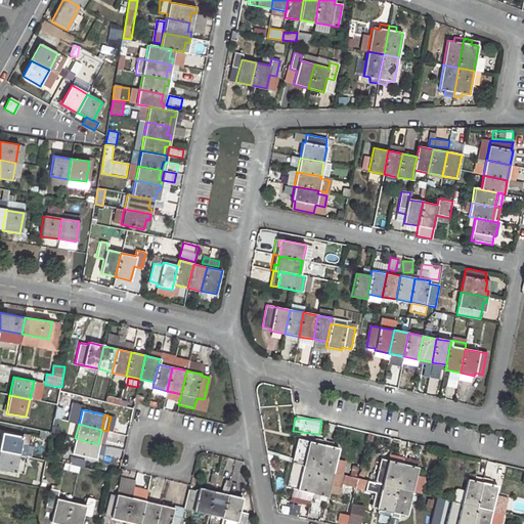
[(0,442),(0,451),(18,455),(23,437),(2,433),(0,442)]
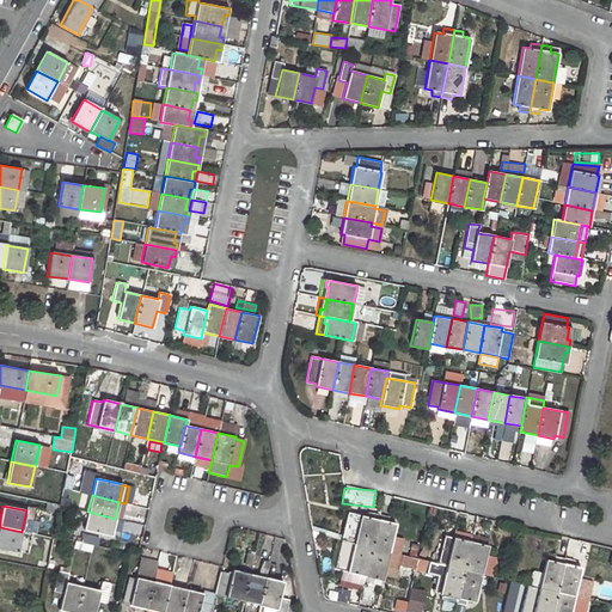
[(87,512),(84,530),(110,536),(115,519),(87,512)]
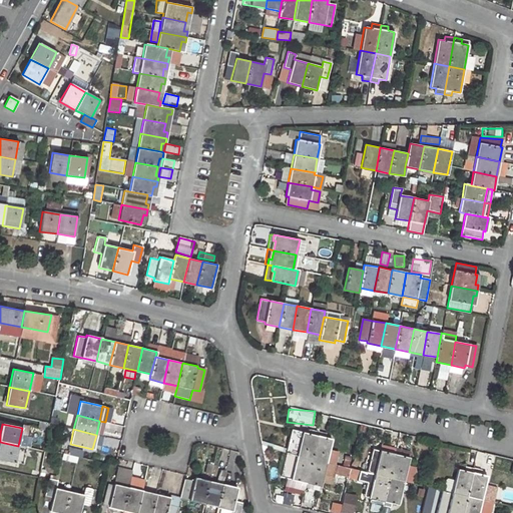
[(303,432),(297,455),(312,459),(318,431),(311,429),(310,433),(303,432)]
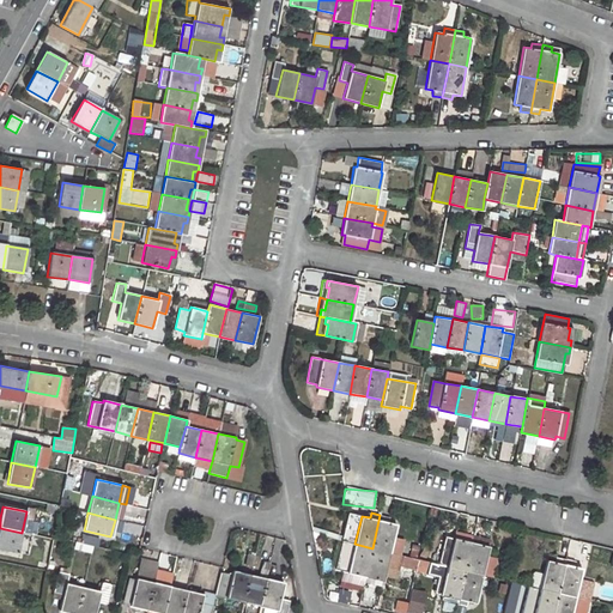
[(380,515),(372,548),(389,552),(396,525),(388,522),(389,517),(380,515)]
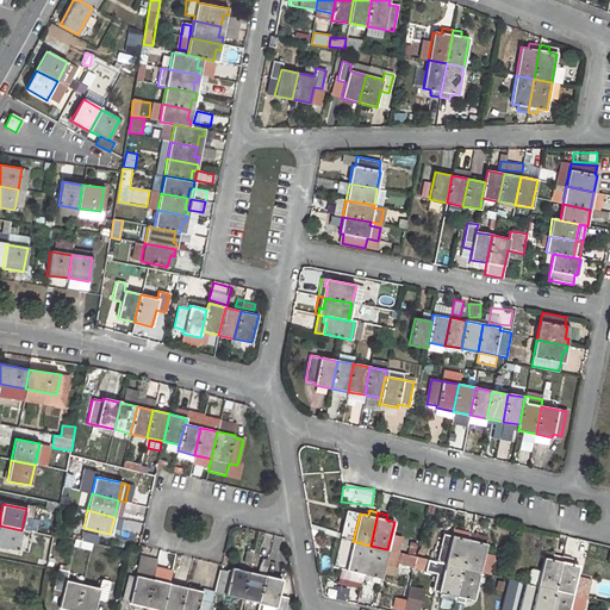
[(141,533),(142,522),(123,521),(122,531),(141,533)]
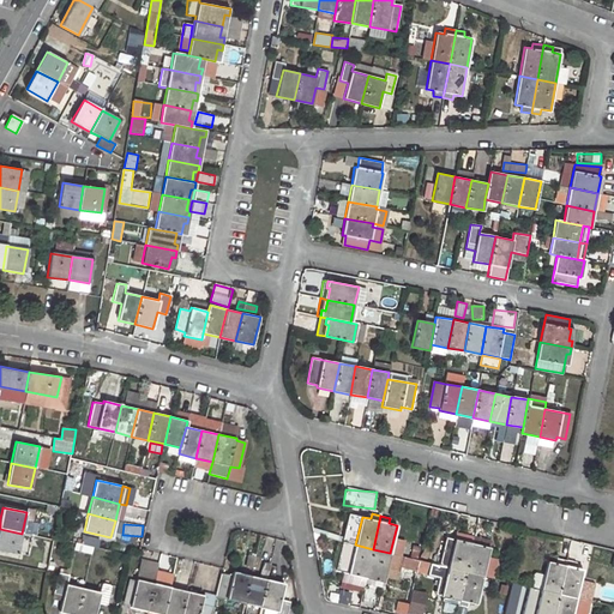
[(0,549),(18,554),(22,534),(0,529),(0,549)]
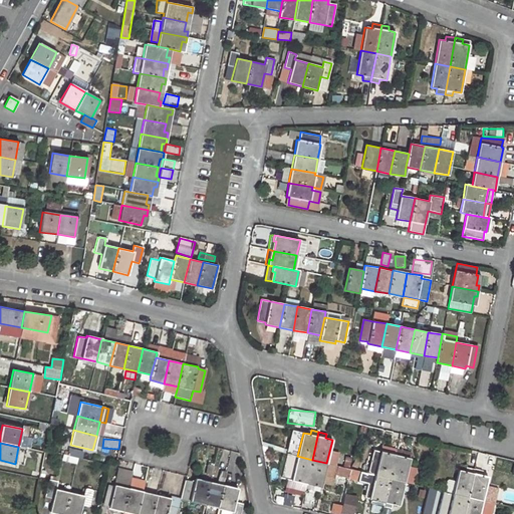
[(69,448),(68,455),(82,457),(83,450),(69,448)]
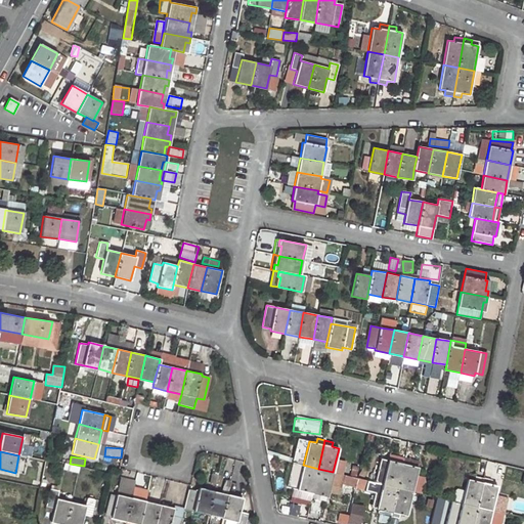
[(388,461),(383,484),(397,488),(403,460),(396,457),(395,462),(388,461)]
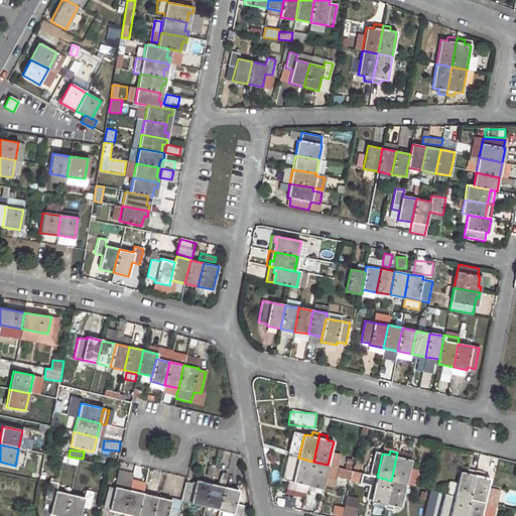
[(411,461),(404,459),(406,455),(397,453),(391,481),(406,484),(411,461)]
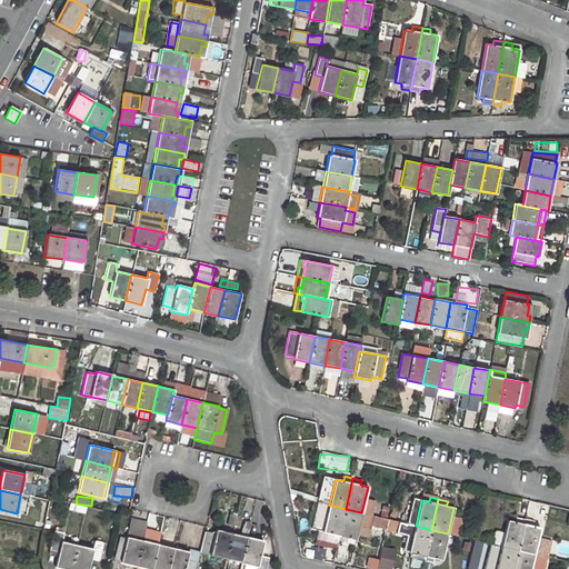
[(329,505),(322,531),(331,533),(330,538),(338,540),(346,509),(329,505)]
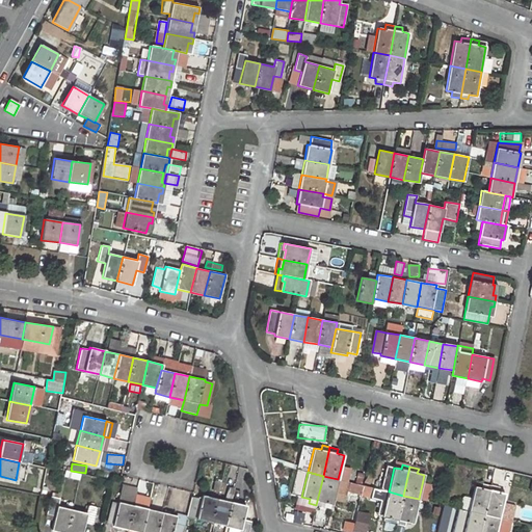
[(323,476),(316,505),(324,507),(325,503),(331,504),(338,479),(323,476)]
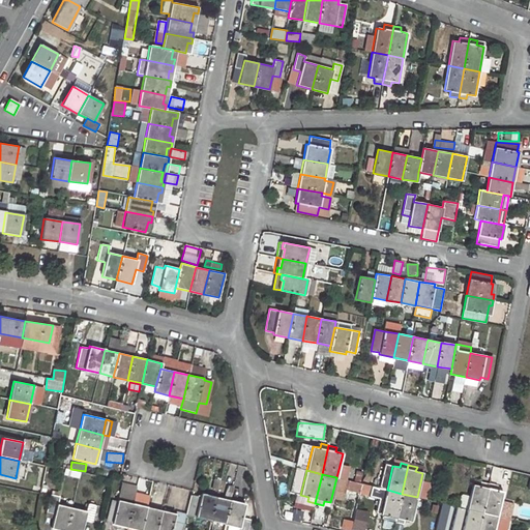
[(336,477),(333,491),(339,492),(340,492),(344,479),(336,477)]
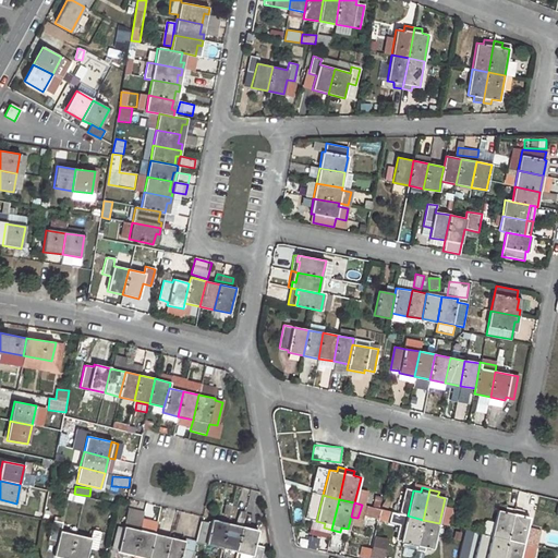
[(498,510),(492,536),(507,540),(514,509),(506,507),(505,511),(498,510)]
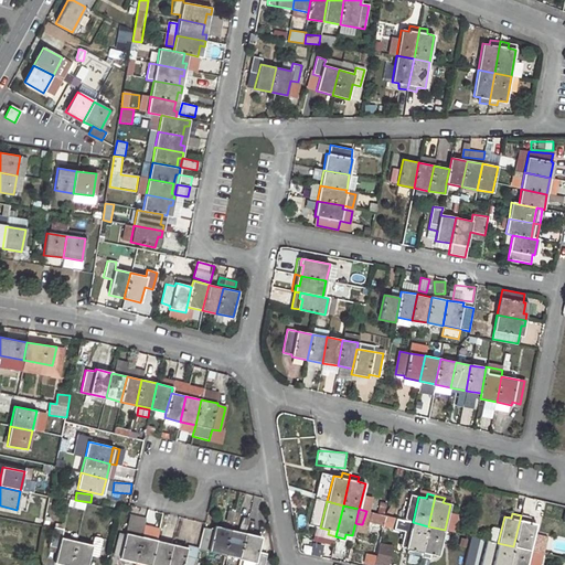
[(152,540),(157,521),(130,514),(126,533),(152,540)]
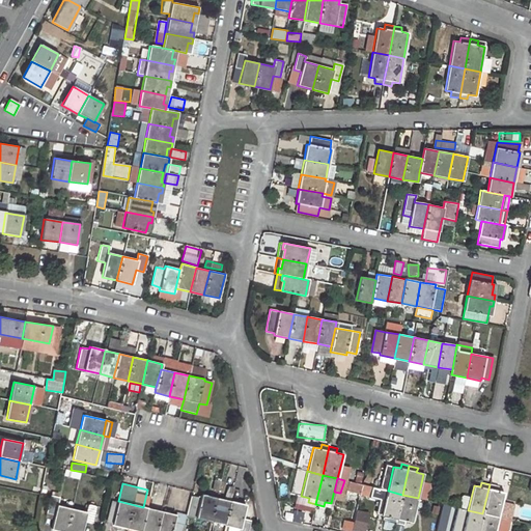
[(490,484),(482,513),(498,518),(504,493),(497,491),(498,486),(490,484)]
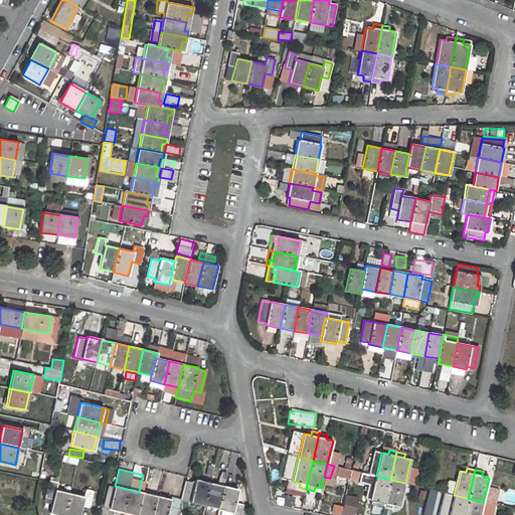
[(219,482),(234,485),(236,475),(221,472),(219,482)]
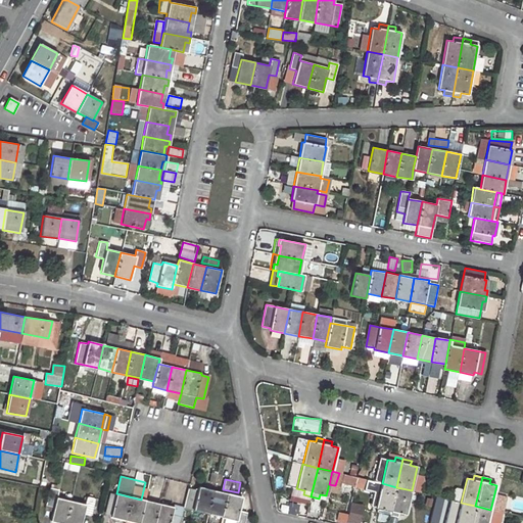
[(382,510),(381,514),(389,516),(396,487),(382,483),(376,508),(382,510)]
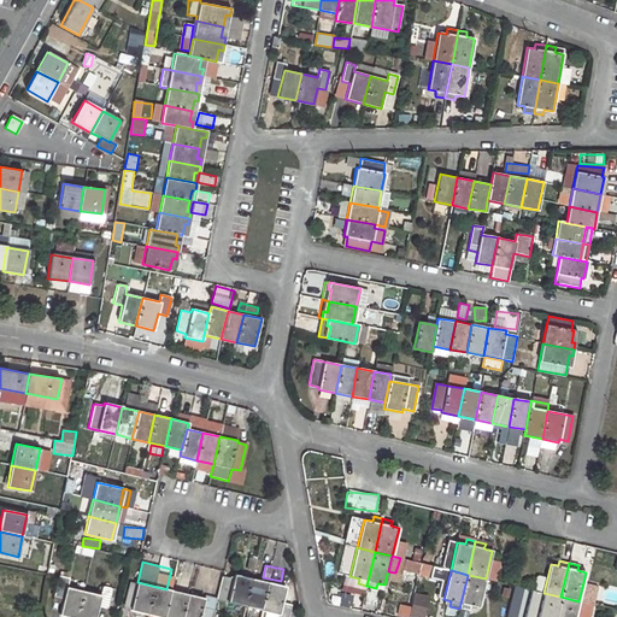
[(177,589),(191,591),(192,574),(178,573),(177,589)]
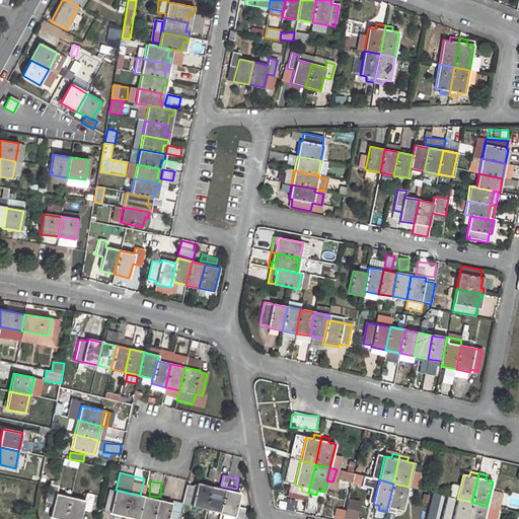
[(187,485),(181,504),(206,510),(212,488),(198,484),(197,487),(187,485)]
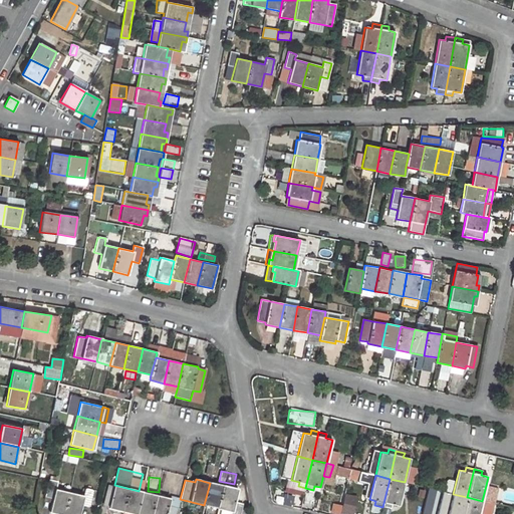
[(390,479),(382,507),(391,509),(392,504),(399,506),(405,482),(390,479)]
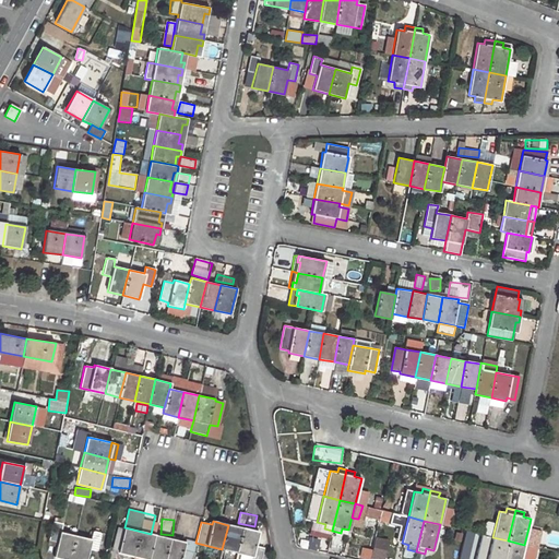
[(54,522),(48,540),(57,542),(54,557),(62,558),(69,558),(75,536),(60,532),(62,524),(54,522)]
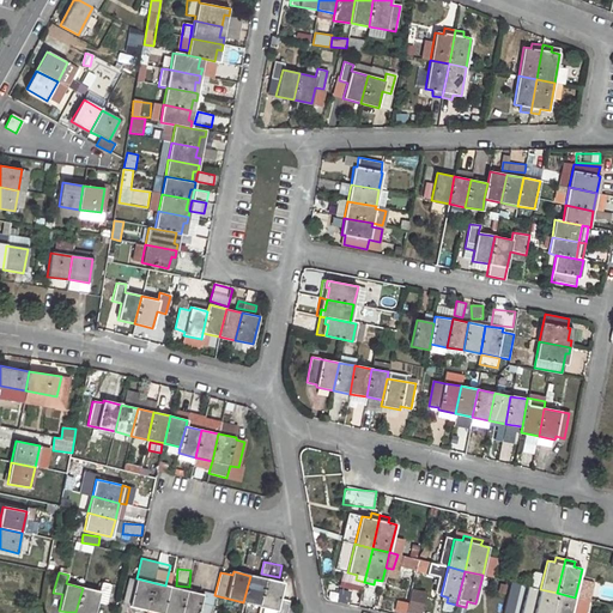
[(250,576),(243,602),(260,607),(266,580),(250,576)]
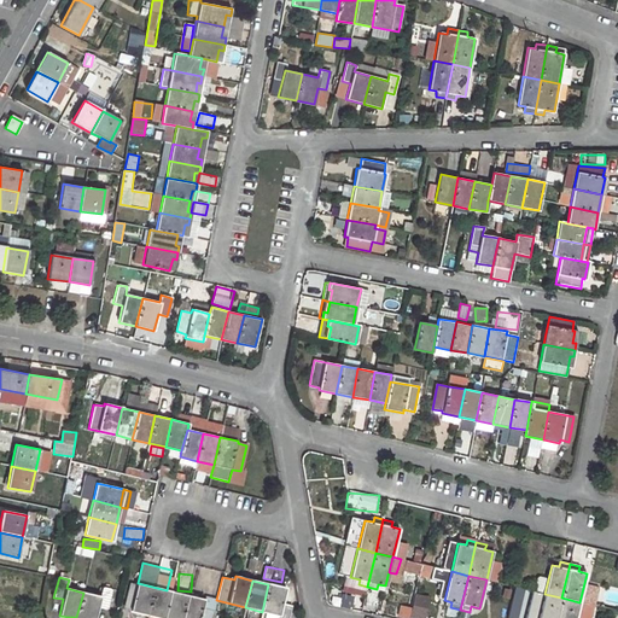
[(138,583),(130,611),(149,614),(155,588),(138,583)]
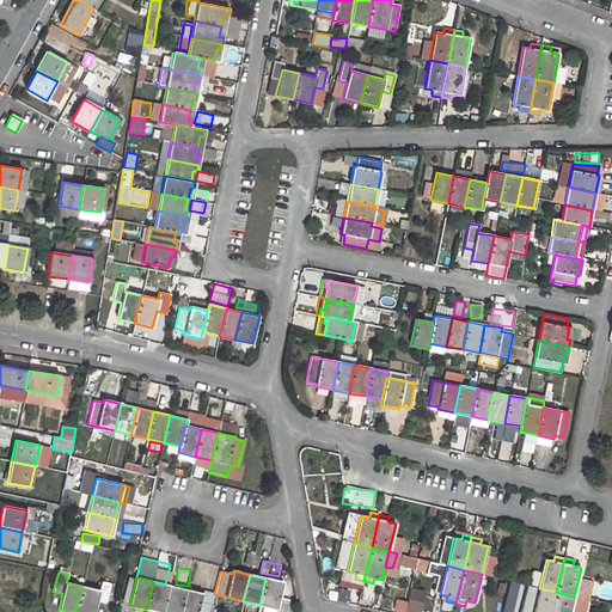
[(286,611),(289,600),(279,597),(282,582),(265,579),(259,606),(263,606),(262,611),(286,611)]
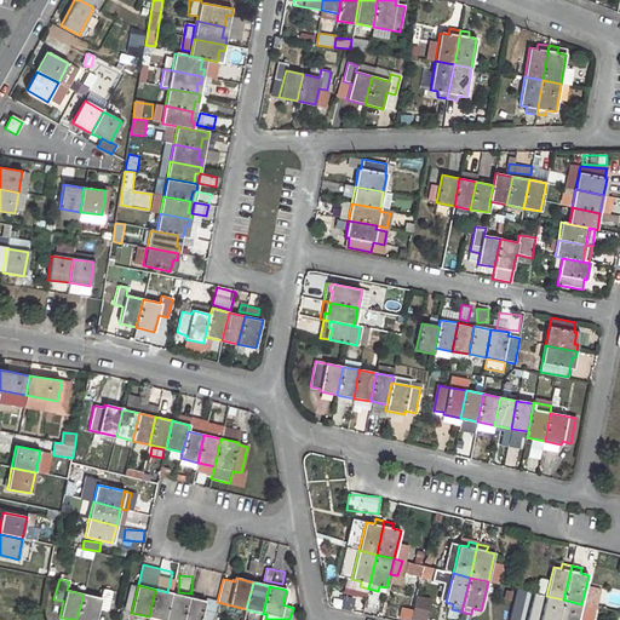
[(84,595),(76,619),(96,619),(98,609),(108,612),(113,592),(103,590),(101,598),(84,595)]
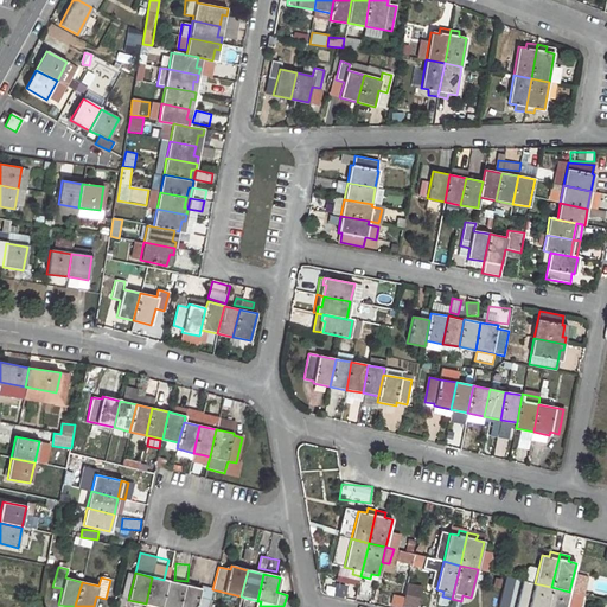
[(152,577),(146,604),(158,606),(163,606),(168,581),(152,577)]
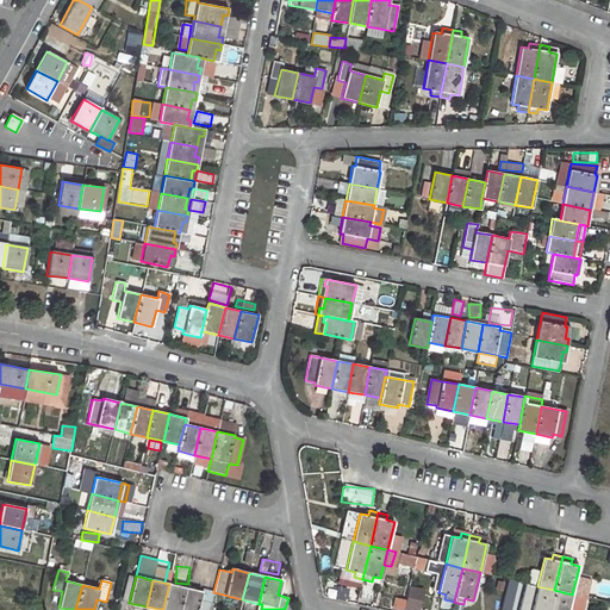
[(360,602),(372,603),(374,583),(363,582),(360,602)]
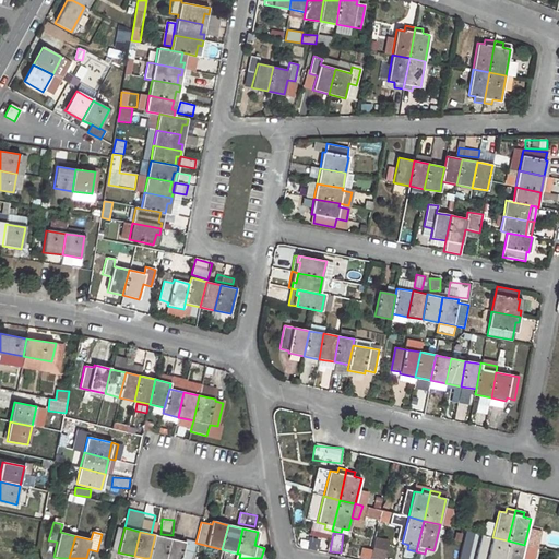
[(155,535),(150,558),(165,558),(170,539),(155,535)]
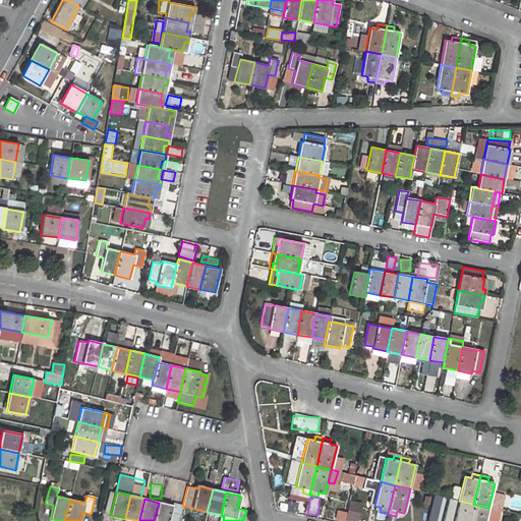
[(338,511),(336,518),(347,520),(359,520),(364,504),(351,501),(348,514),(338,511)]
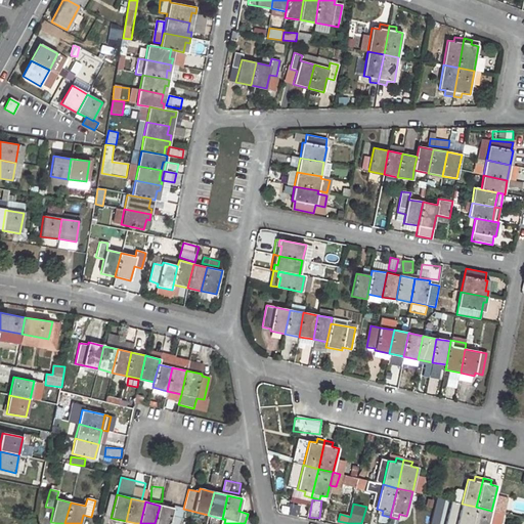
[(472,523),(476,507),(462,504),(455,523),(472,523)]
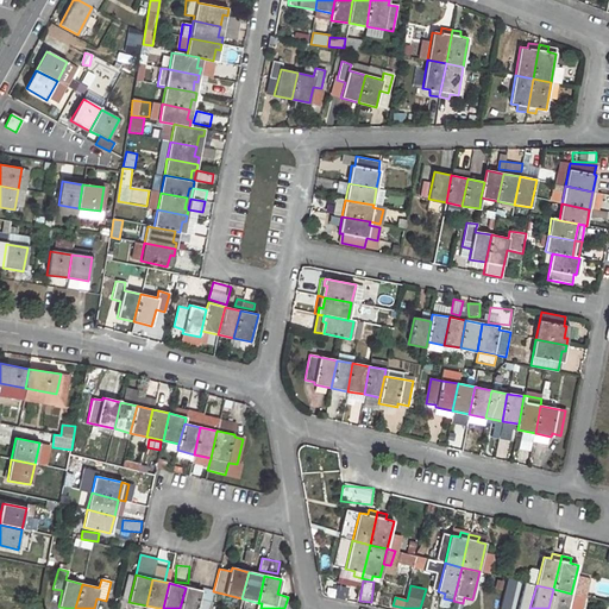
[(208,608),(211,602),(200,600),(202,591),(186,588),(180,608),(208,608)]
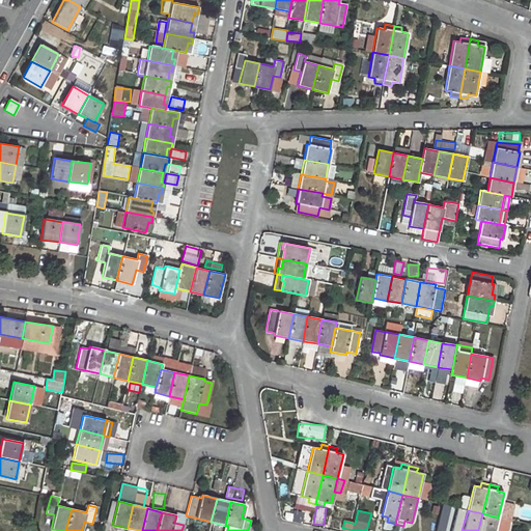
[(482,513),(478,530),(506,530),(509,520),(498,518),(482,513)]
